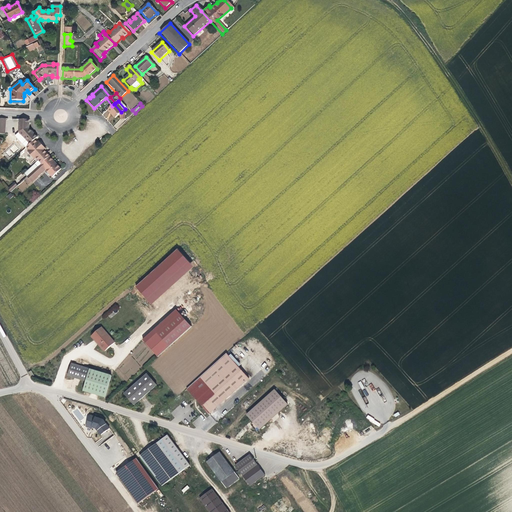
[(112,106),(106,111),(113,119),(114,118),(119,114),(121,112),(114,104),(112,106)]
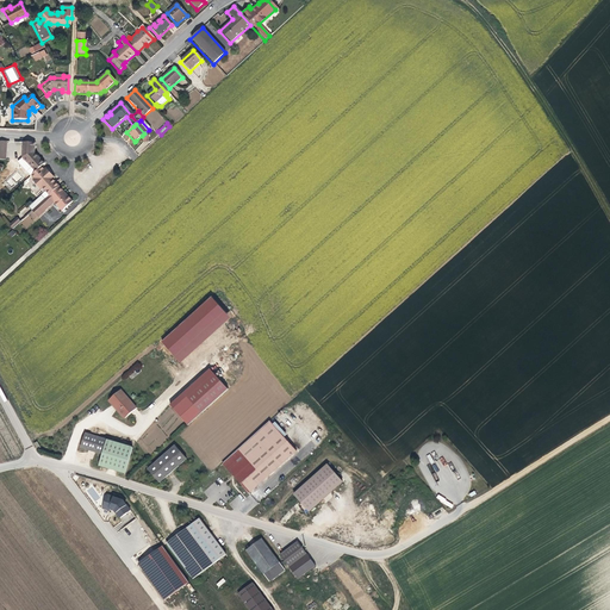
[(41,167),(44,165),(33,153),(35,144),(22,143),(22,160),(25,165),(22,168),(25,173),(30,169),(32,168),(36,172),(41,167)]
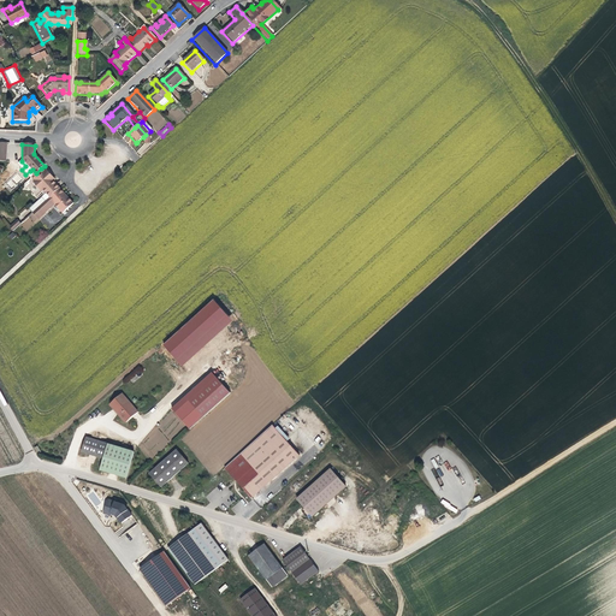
[(46,194),(55,185),(53,182),(54,181),(51,176),(48,178),(43,172),(41,169),(36,173),(34,176),(30,178),(34,182),(33,183),(36,188),(39,187),(42,191),(46,194)]
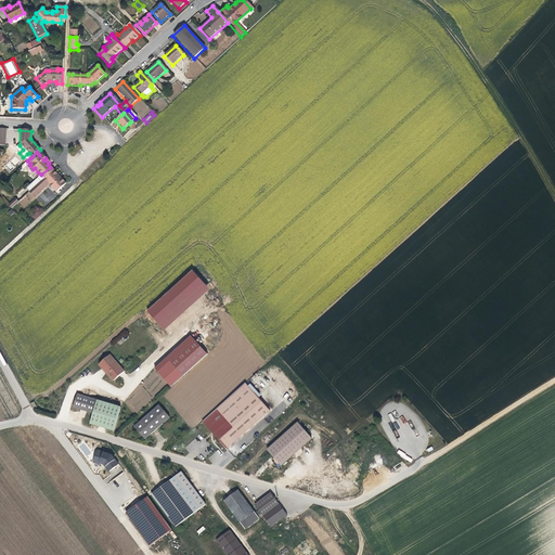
[(43,178),(53,170),(50,167),(41,175),(43,178)]
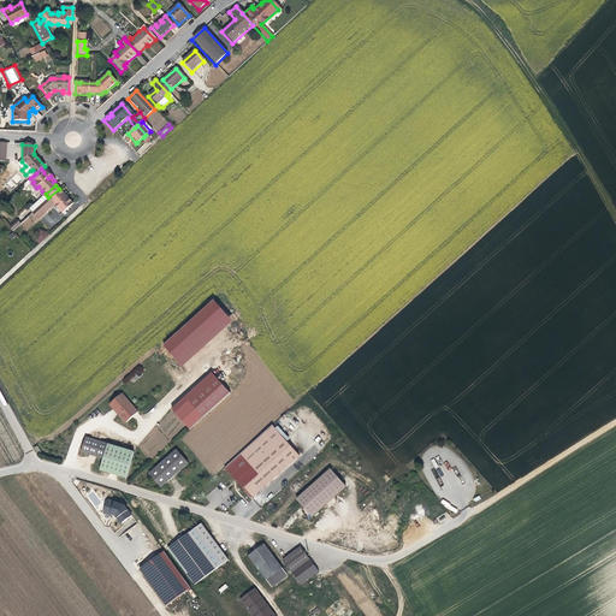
[(73,205),(59,189),(48,197),(45,202),(31,213),(37,220),(49,209),(46,206),(51,202),(53,206),(54,207),(58,211),(61,214),(73,205)]
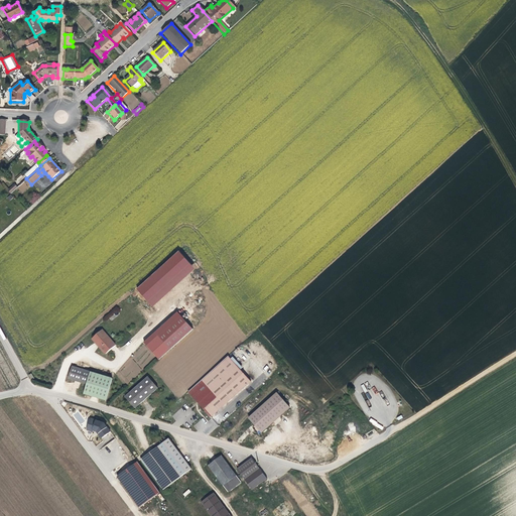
[(23,175),(26,178),(37,169),(34,165),(23,175)]
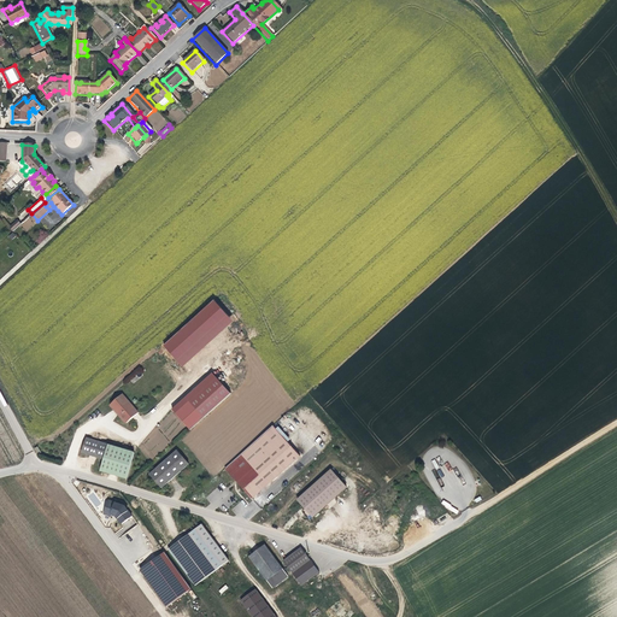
[(31,213),(28,218),(33,224),(37,221),(31,213)]
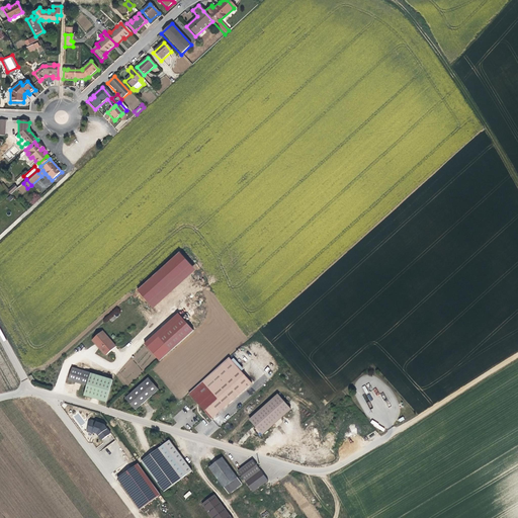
[(7,190),(11,194),(17,187),(14,184),(7,190)]
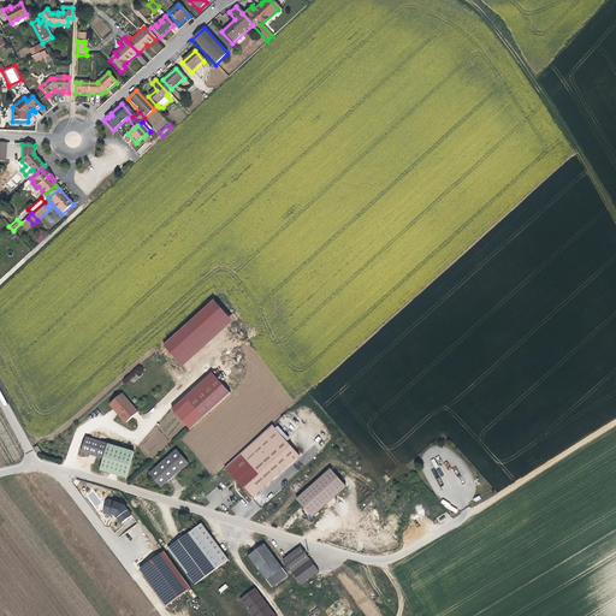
[(213,300),(163,344),(182,366),(232,320),(213,300)]
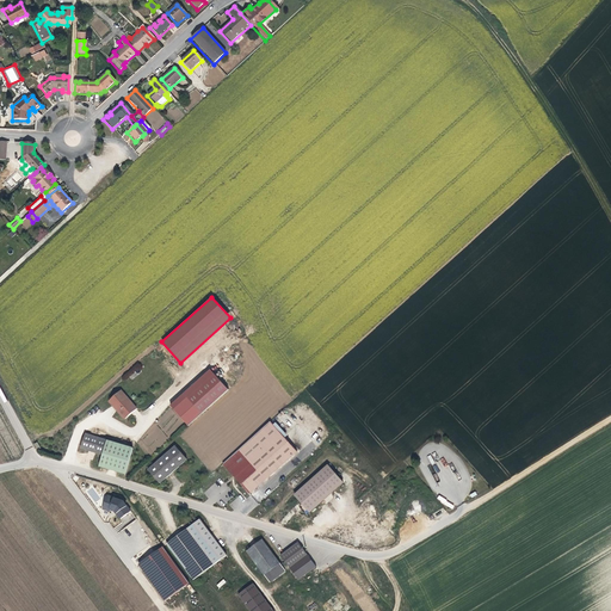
[(131,380),(144,369),(139,363),(121,376),(125,381),(130,377),(131,380)]
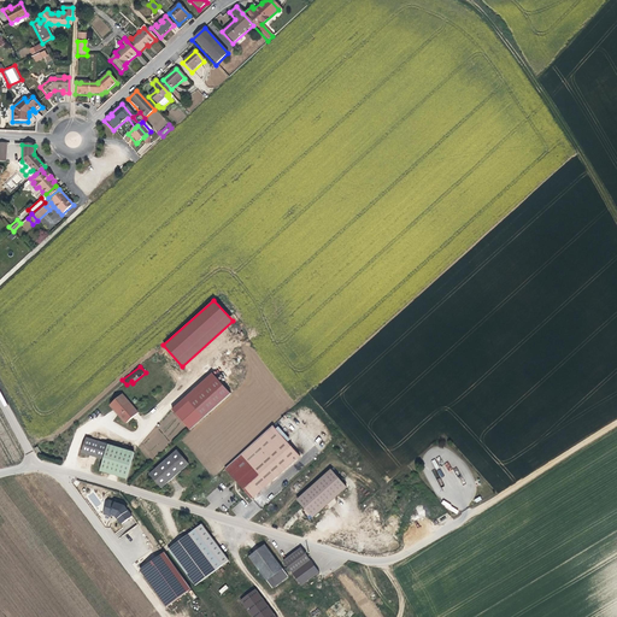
[(203,419),(230,394),(212,375),(171,411),(175,416),(188,404),(203,419)]
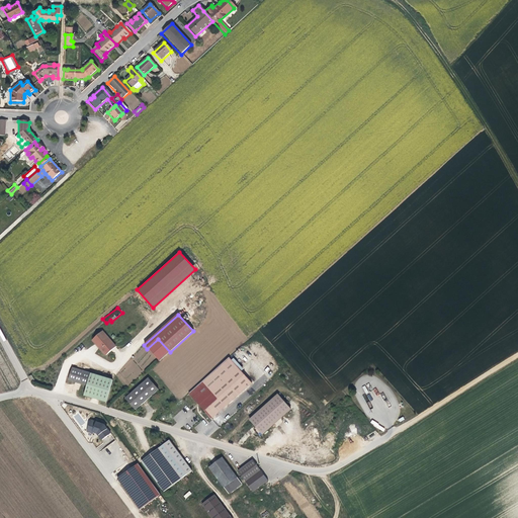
[(98,346),(98,349),(105,356),(115,348),(102,332),(93,340),(98,346)]
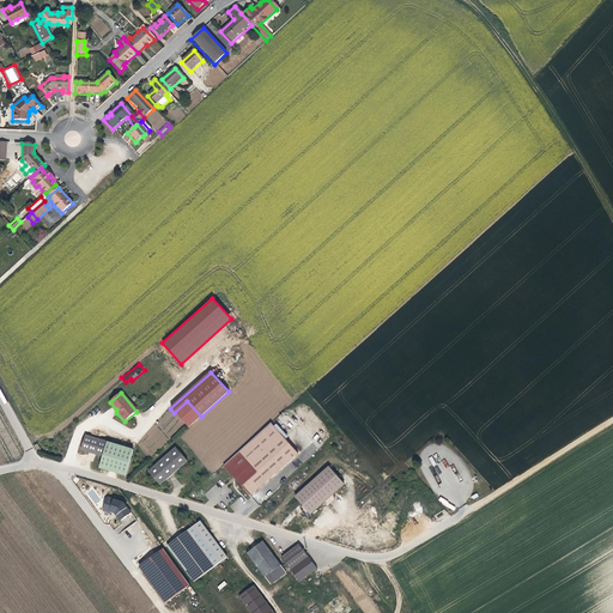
[(174,413),(188,429),(201,417),(187,401),(174,413)]
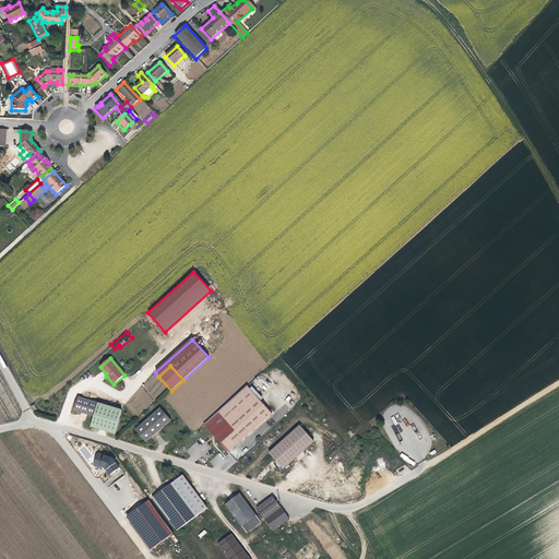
[(204,426),(222,444),(229,453),(272,414),(265,406),(248,387),(204,426)]
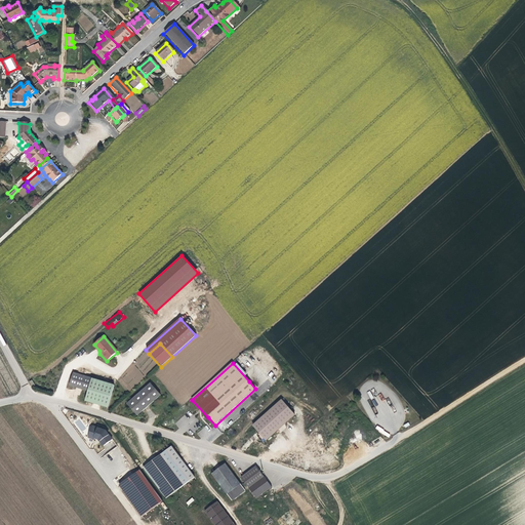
[(84,401),(107,408),(114,387),(72,373),(69,386),(87,392),(84,401)]
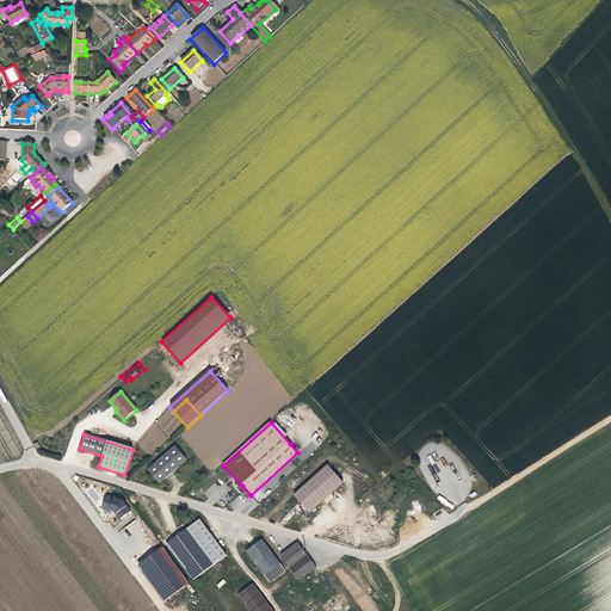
[(148,471),(160,485),(186,462),(174,449),(148,471)]
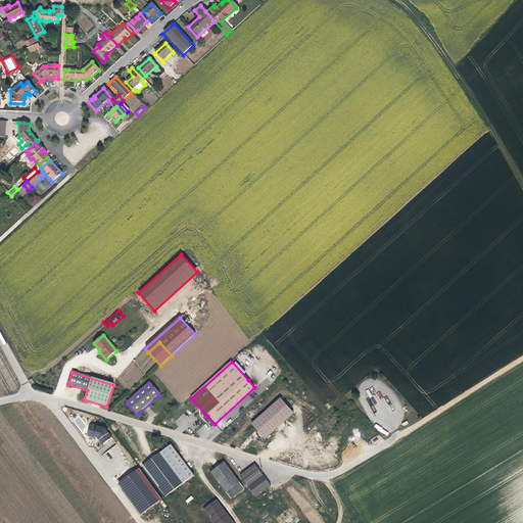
[(282,398),(252,425),(266,439),(294,414),(282,398)]
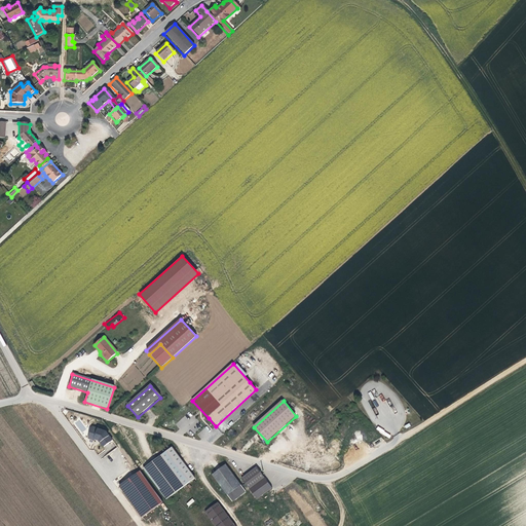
[(105,433),(91,428),(87,439),(92,442),(94,440),(97,441),(102,448),(111,442),(105,433)]
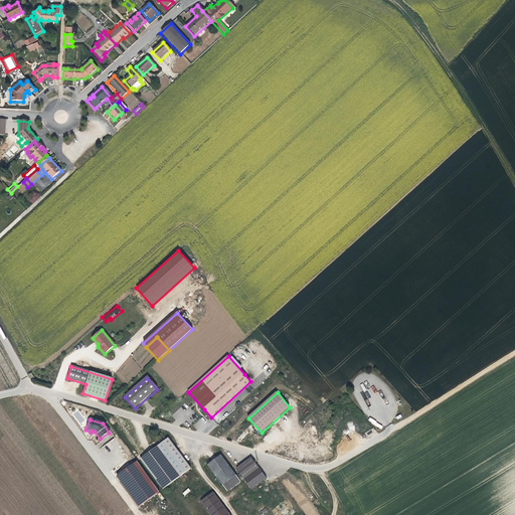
[(169,440),(159,447),(141,460),(164,491),(181,478),(191,470),(169,440)]
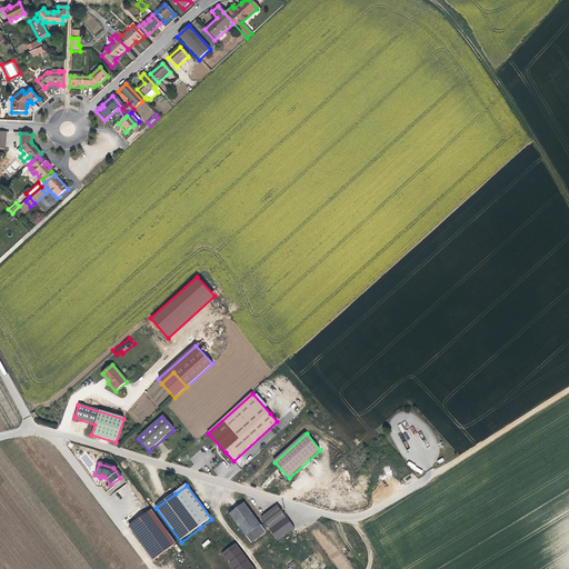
[(230,515),(257,550),(272,540),(245,503),(230,515)]
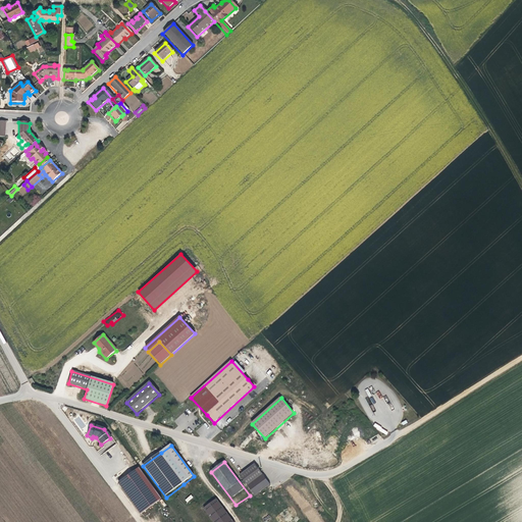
[(256,465),(240,476),(253,492),(268,481),(256,465)]
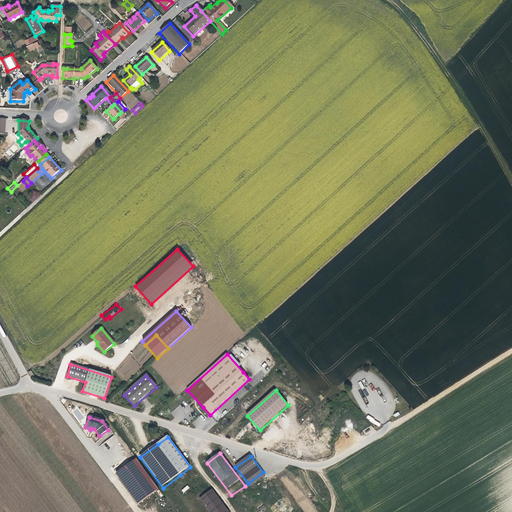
[(137,504),(158,489),(136,457),(115,472),(137,504)]
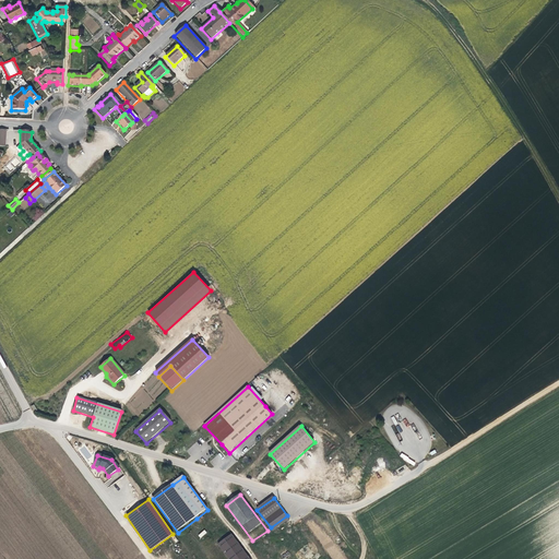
[(250,558),(232,534),(217,544),(228,558),(250,558)]
